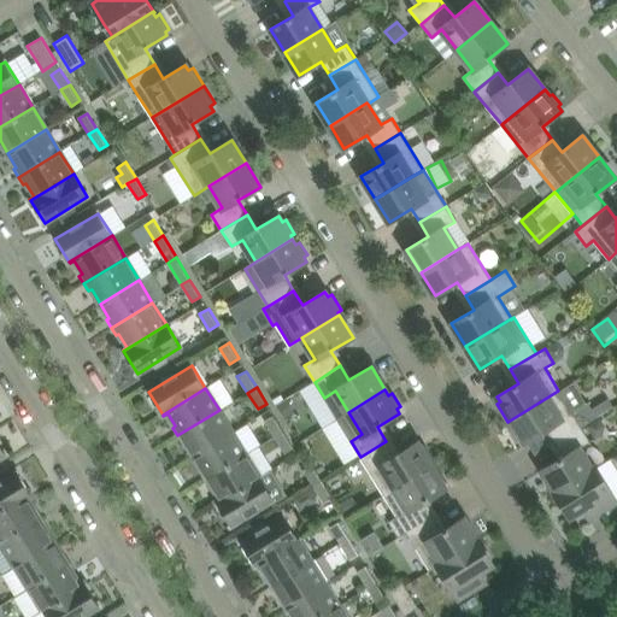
[(581,427),(598,416),(588,403),(573,412),(558,391),(507,422),(518,439),(522,436),(526,442),(547,429),(556,442),(581,427)]
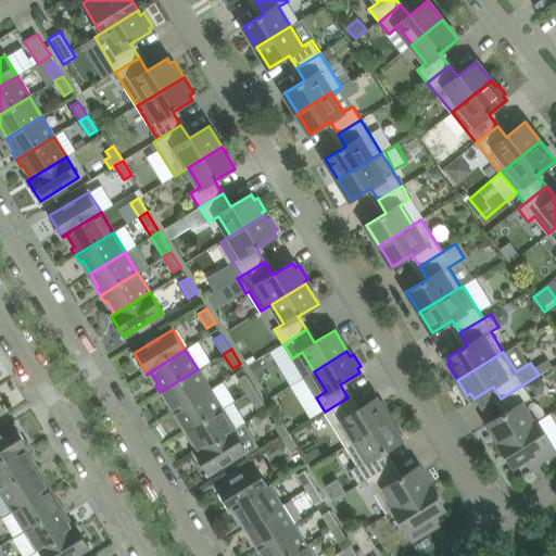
[(175,411),(210,390),(198,369),(160,392),(164,400),(166,397),(175,411)]
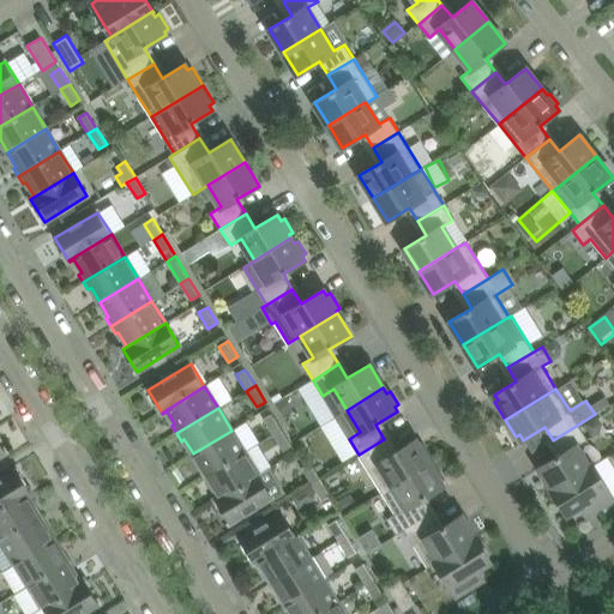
[(263,420),(274,435),(282,429),(272,414),(263,420)]
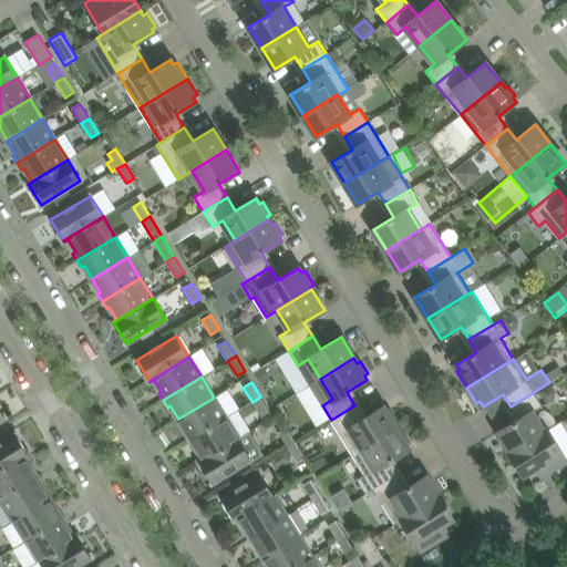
[(518,420),(498,432),(511,452),(509,453),(511,453),(546,432),(533,412),(543,405),(534,392),(511,406),(518,420)]
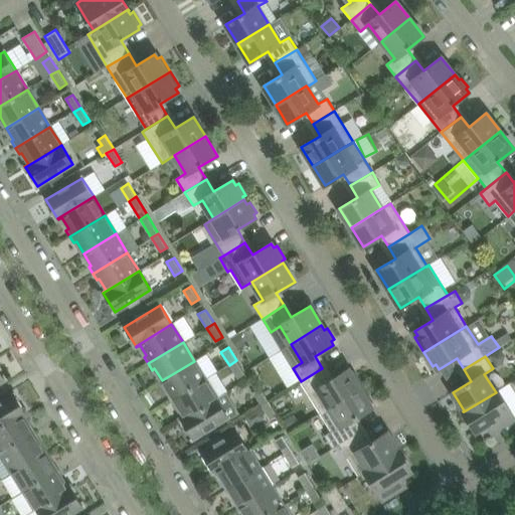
[(244,374),(236,360),(229,365),(238,378),(244,374)]
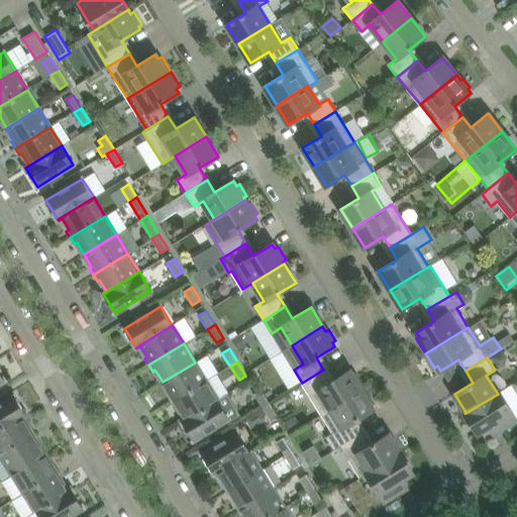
[(172,402),(206,381),(195,363),(163,382),(170,394),(168,396),(172,402)]
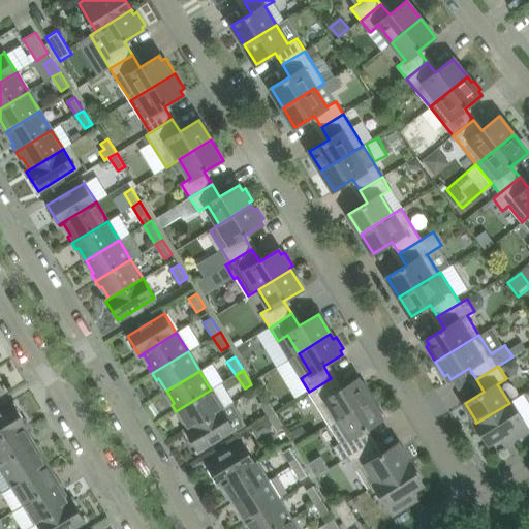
[(364,382),(361,384),(358,379),(339,391),(331,378),(309,392),(329,425),(373,397),(364,382)]
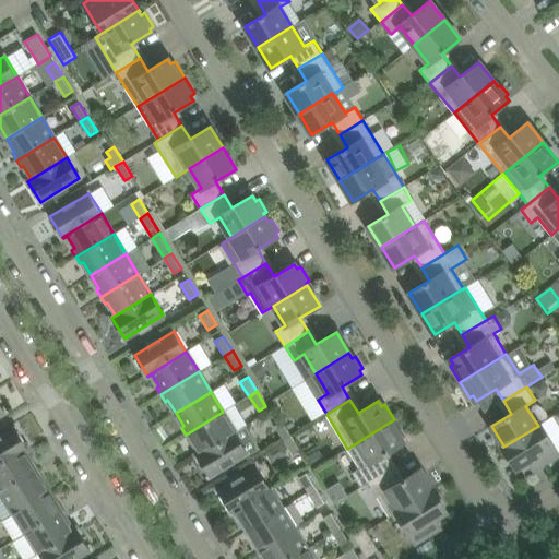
[(197,455),(235,431),(223,412),(186,435),(190,442),(192,440),(200,452),(195,454),(197,455)]
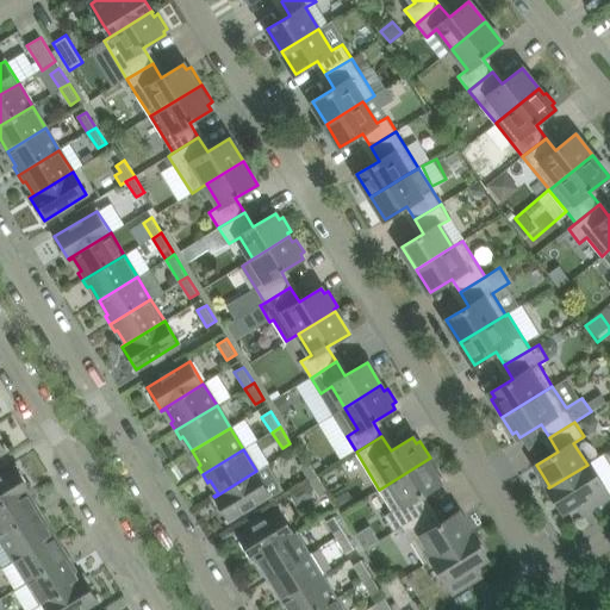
[(441,483),(437,478),(441,475),(430,458),(379,490),(392,511),(385,516),(394,531),(403,527),(428,511),(418,496),(441,483)]
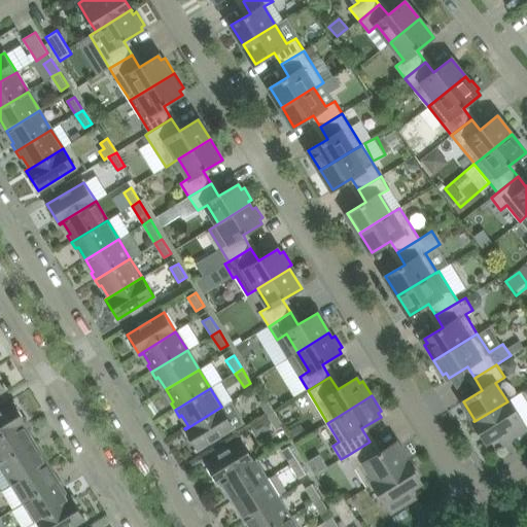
[(259,401),(268,415),(275,411),(267,397),(259,401)]
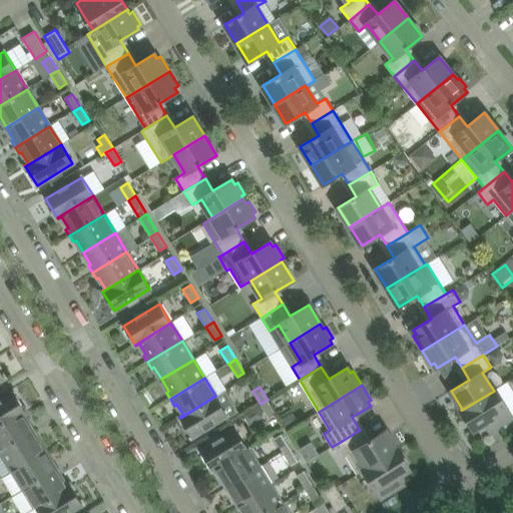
[(512,417),(503,400),(496,389),(494,391),(462,410),(473,430),(485,423),(490,431),(512,417)]
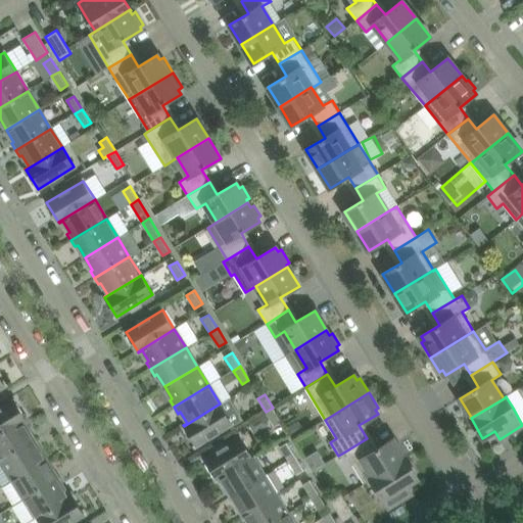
[(14,400),(0,409),(0,435),(27,420),(14,400)]
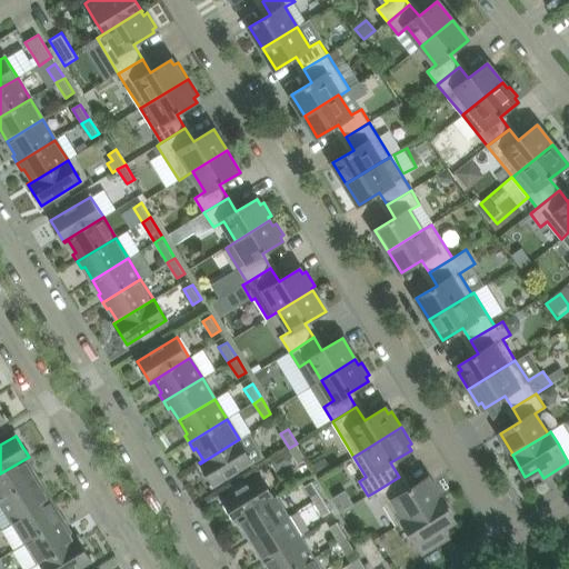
[(252,460),(239,439),(200,463),(213,485),(252,460)]
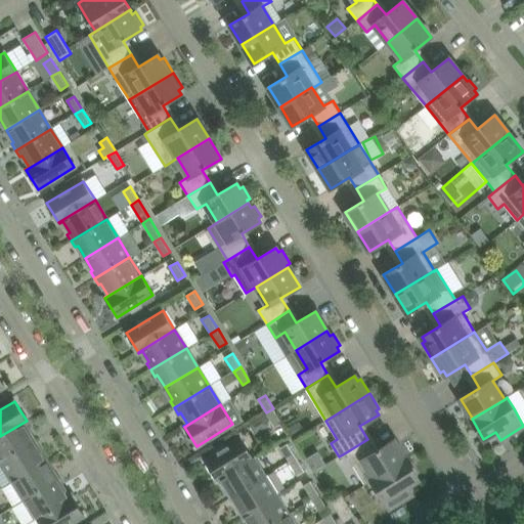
[(282,423),(273,408),(266,412),(274,427),(282,423)]
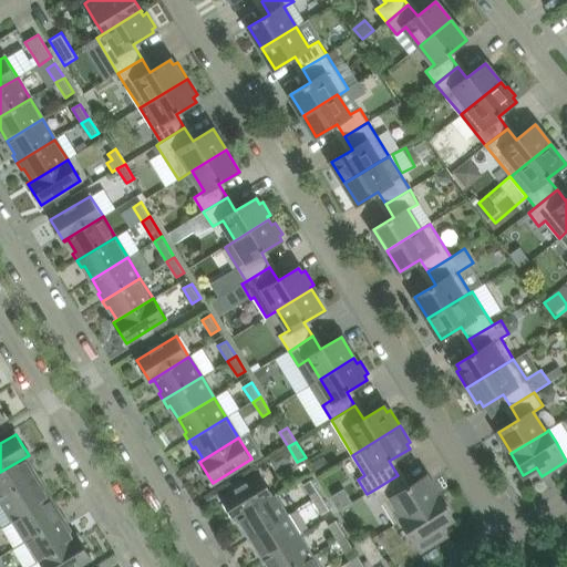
[(29,456),(29,455),(0,472),(0,496),(1,500),(40,476),(35,470),(32,471),(26,459),(29,456)]
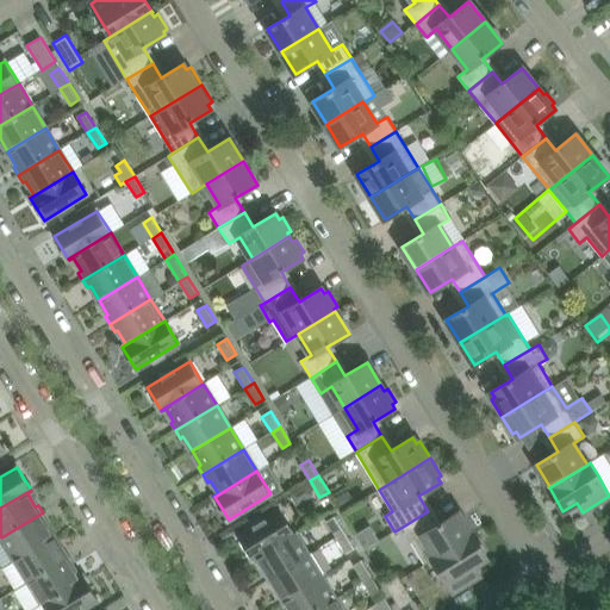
[(253,559),(294,533),(281,510),(238,536),(253,559)]
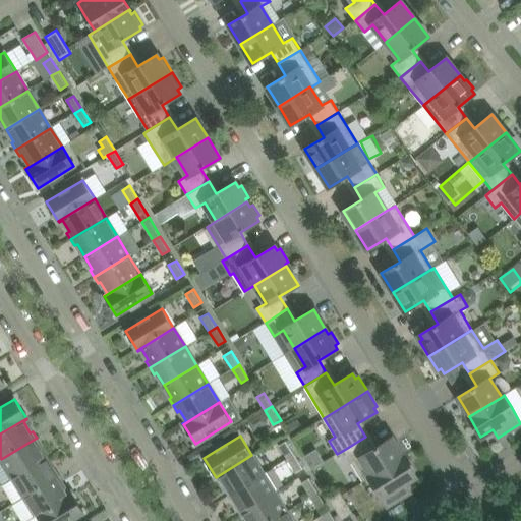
[(373,449),(365,437),(344,450),(363,481),(369,477),(404,456),(403,456),(392,438),(373,449)]
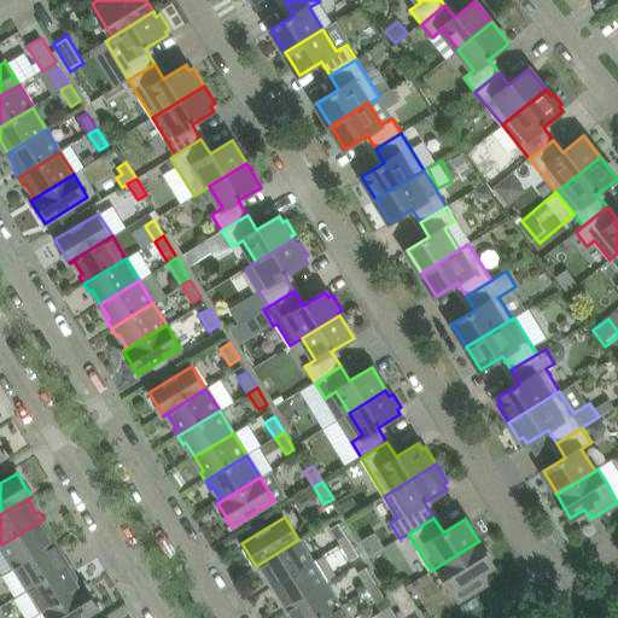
[(48,526),(44,519),(1,544),(16,566),(54,543),(45,529),(48,526)]
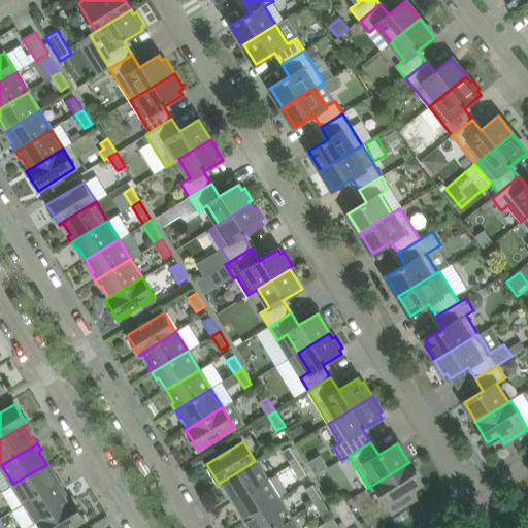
[(282,452),(291,465),(299,460),(290,447),(282,452)]
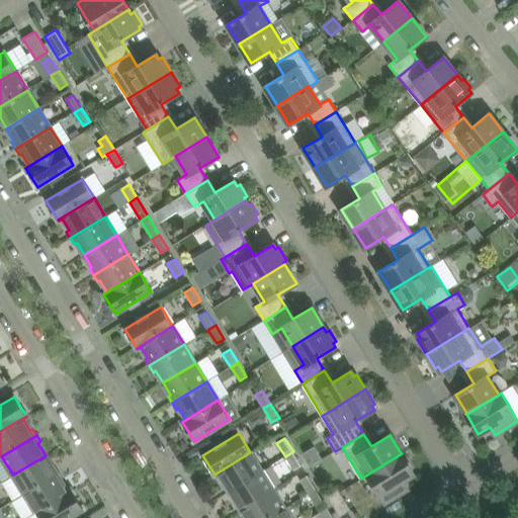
[(301,465),(293,451),(285,456),(293,469),(301,465)]
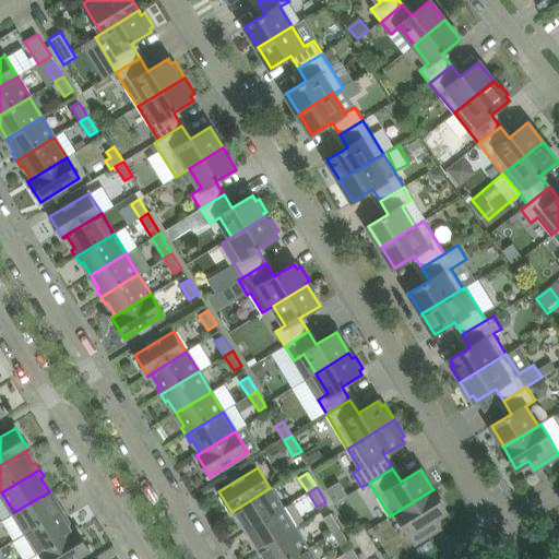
[(245,532),(282,508),(270,488),(232,512),(232,513),(236,511),(242,523),(240,524),(245,532)]
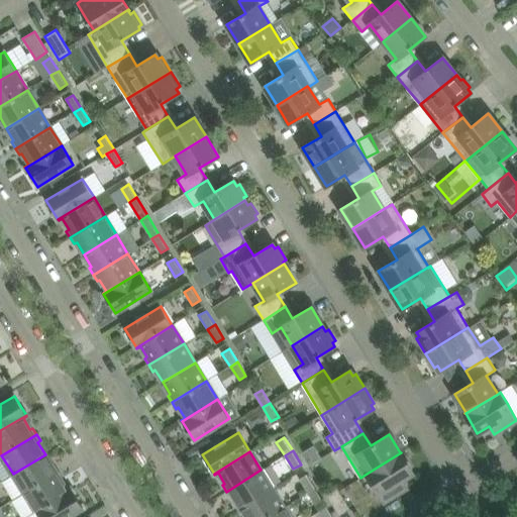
[(413,472),(401,452),(367,474),(384,502),(407,488),(402,479),(413,472)]
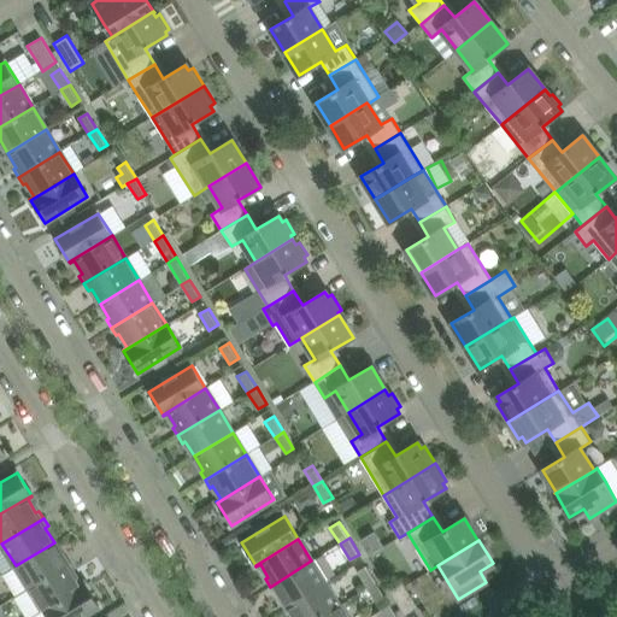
[(63,557),(54,542),(16,565),(29,588),(70,563),(65,554),(63,557)]
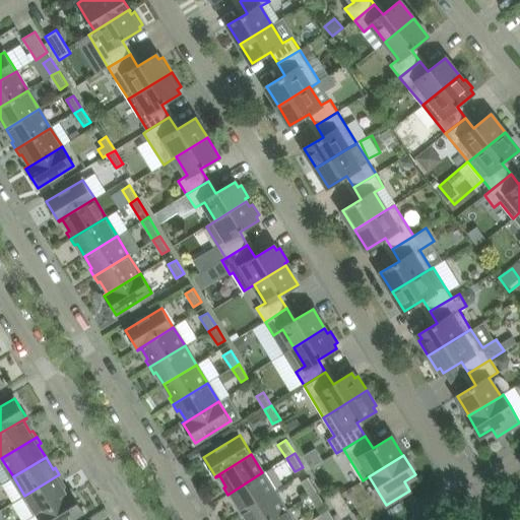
[(242,512),(274,492),(262,472),(228,495),(232,501),(234,500),(242,512)]
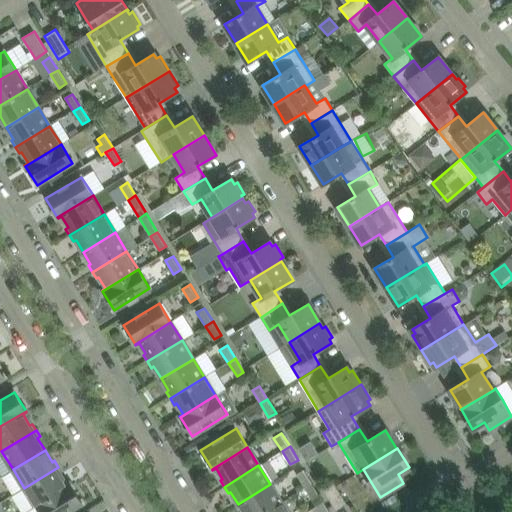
[(62,473),(58,467),(24,488),(35,506),(71,484),(70,483),(67,486),(60,475),(62,473)]
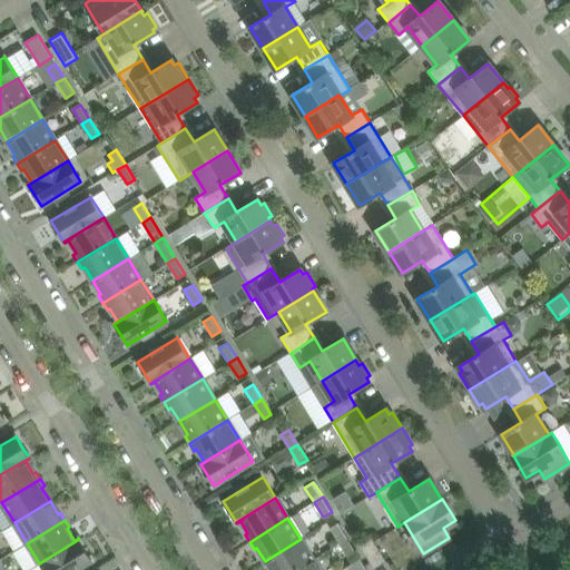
[(330,528),(338,543),(347,538),(338,523),(330,528)]
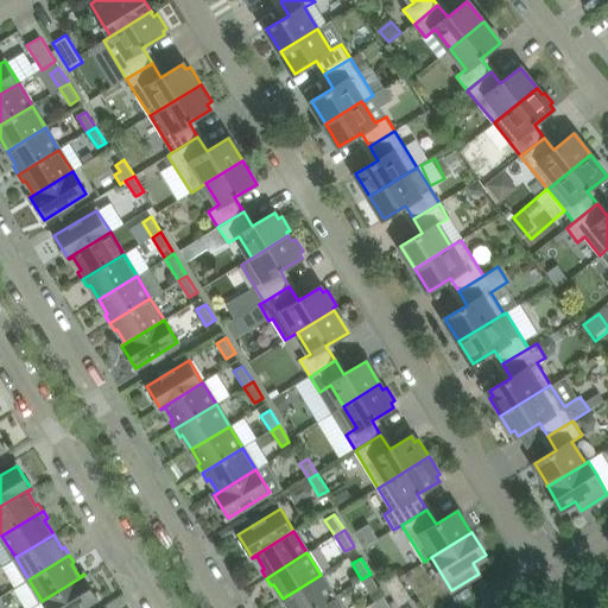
[(412,599),(396,571),(382,580),(399,607),(412,599)]
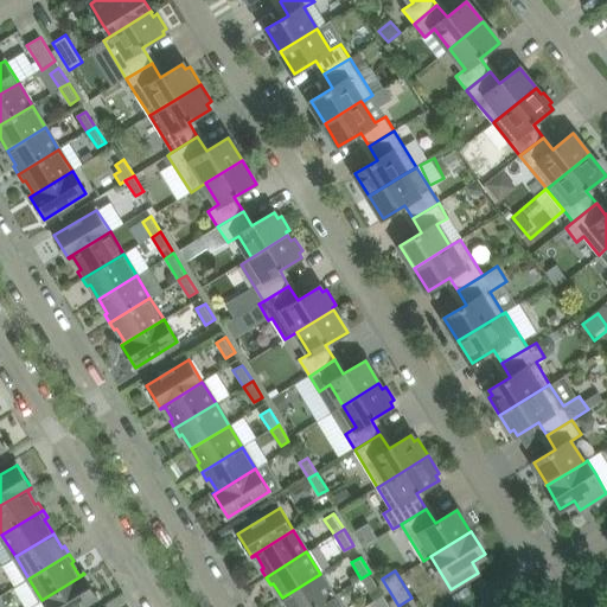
[(381,589),(370,573),(360,579),(371,595),(381,589)]
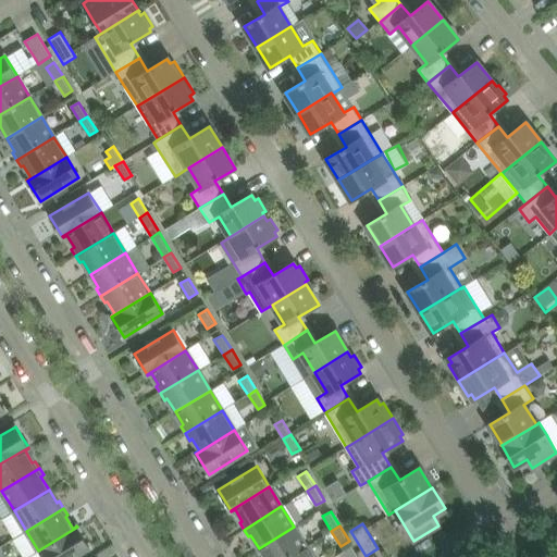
[(74,556),(89,547),(77,527),(38,551),(41,556),(74,556)]
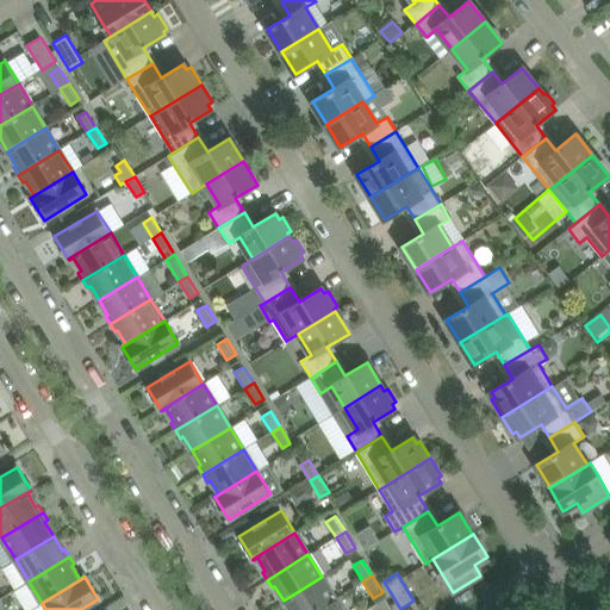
[(316,609),(335,598),(322,577),(284,601),(288,609),(316,609)]
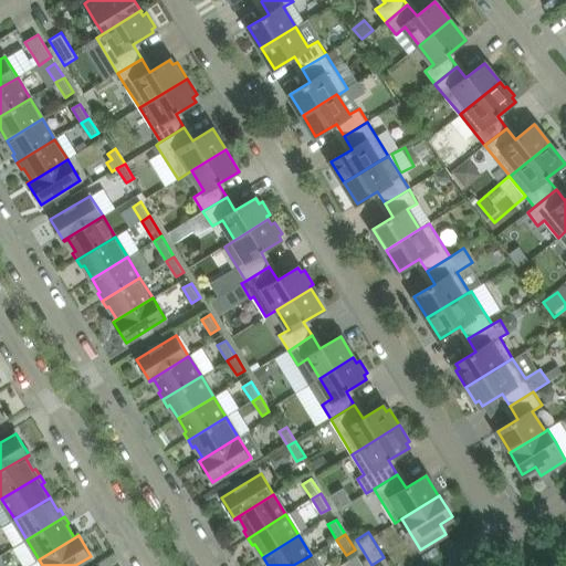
[(317,565),(311,555),(293,565),(317,565)]
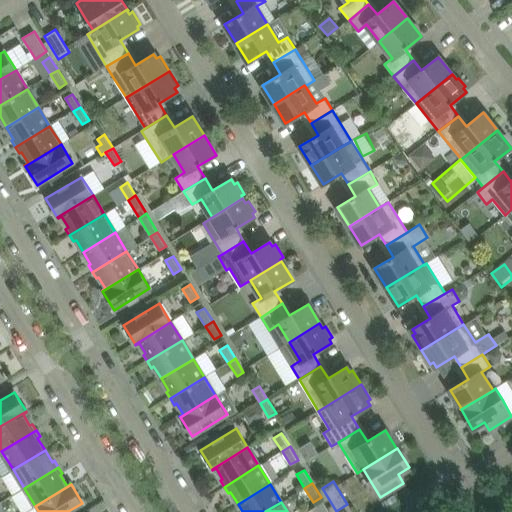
[(329,511),(325,505),(323,502),(312,509),(313,511),(329,511)]
